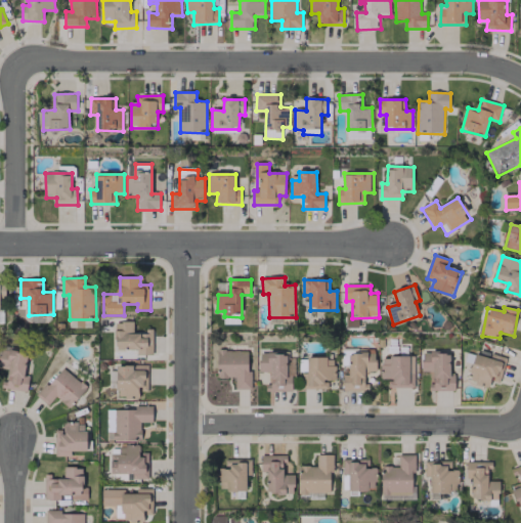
[(138,350),(138,355),(155,355),(154,332),(135,333),(135,322),(116,323),(117,351),(138,350)]
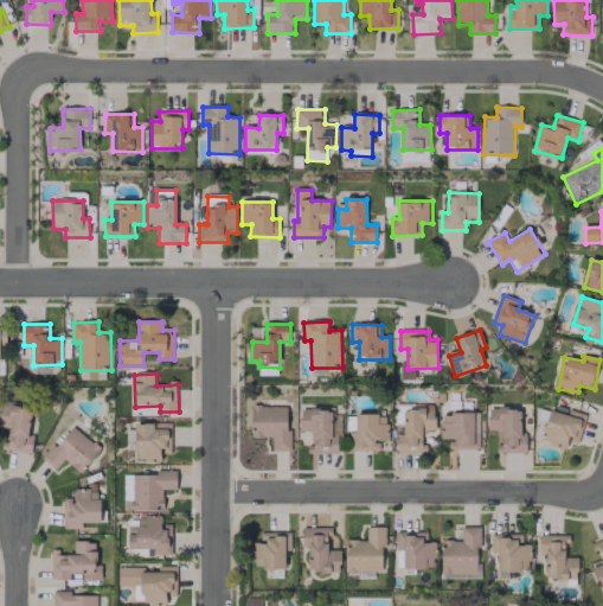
[(33,454),(36,435),(32,435),(36,407),(1,402),(0,410),(0,426),(10,428),(6,451),(33,454)]
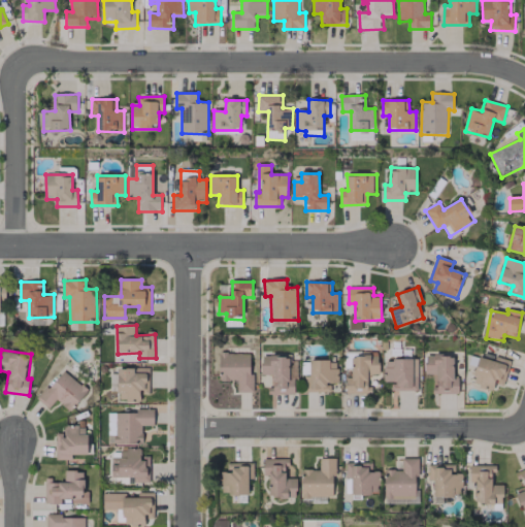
[(220,382),(238,382),(237,392),(255,392),(255,373),(252,373),(252,354),(221,354),(220,382)]
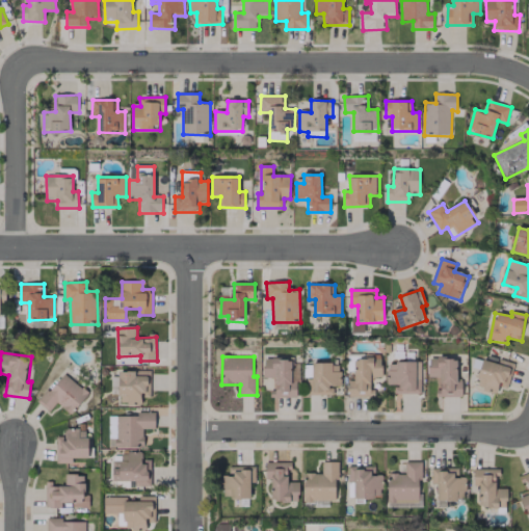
[(349,397),(375,397),(375,390),(371,390),(371,378),(382,378),(382,359),(355,359),(355,381),(349,381),(349,397)]
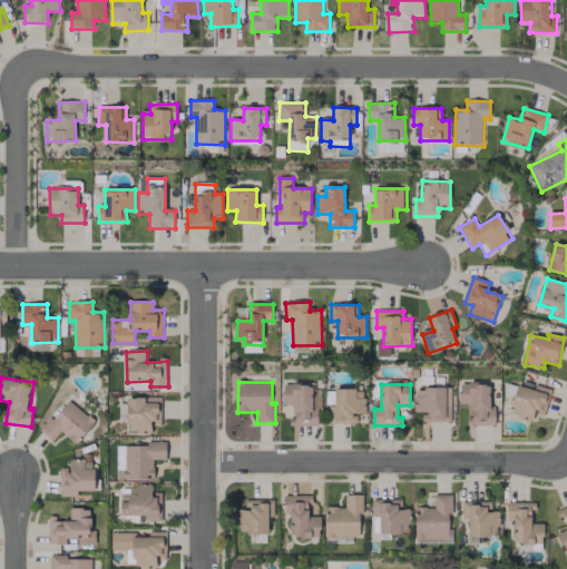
[(491,408),(490,384),(460,385),(460,405),(469,405),(469,425),(497,425),(496,408),(491,408)]
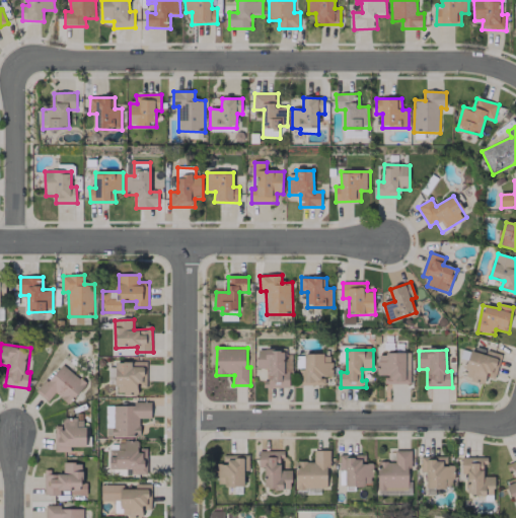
[(503,355),(488,351),(486,355),(472,352),(464,378),(485,384),(487,377),(496,380),(503,355)]
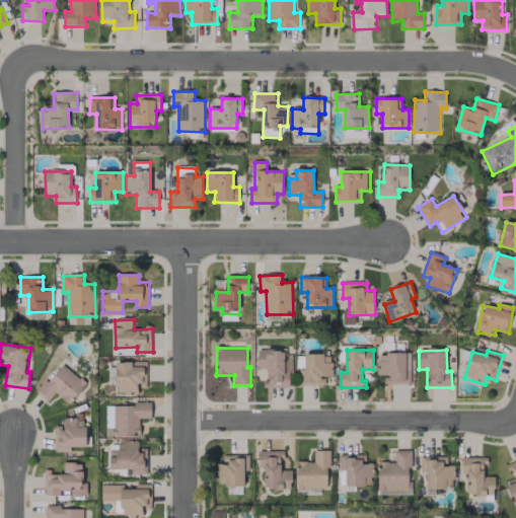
[(412,354),(378,354),(378,376),(386,376),(385,384),(412,385),(412,354)]
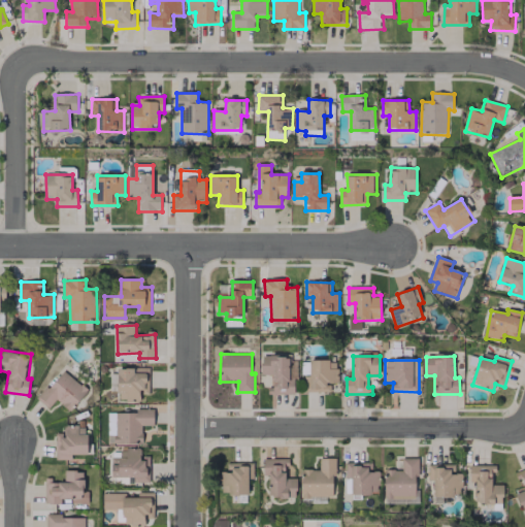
[(332,392),(332,384),(339,384),(338,361),(310,361),(310,377),(305,377),(305,393),(332,392)]
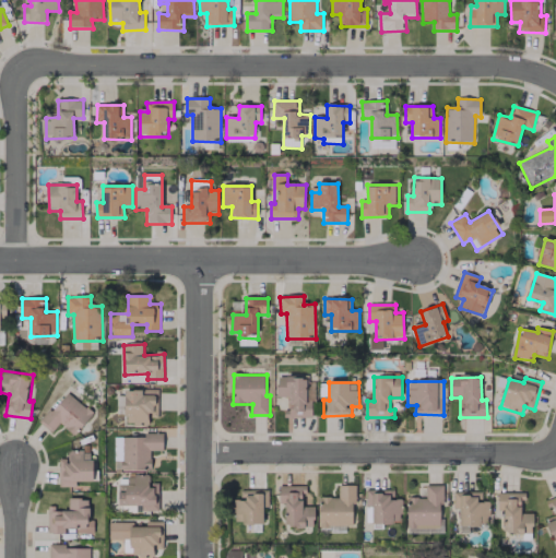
[(160,417),(160,391),(126,390),(126,425),(150,425),(150,417),(160,417)]
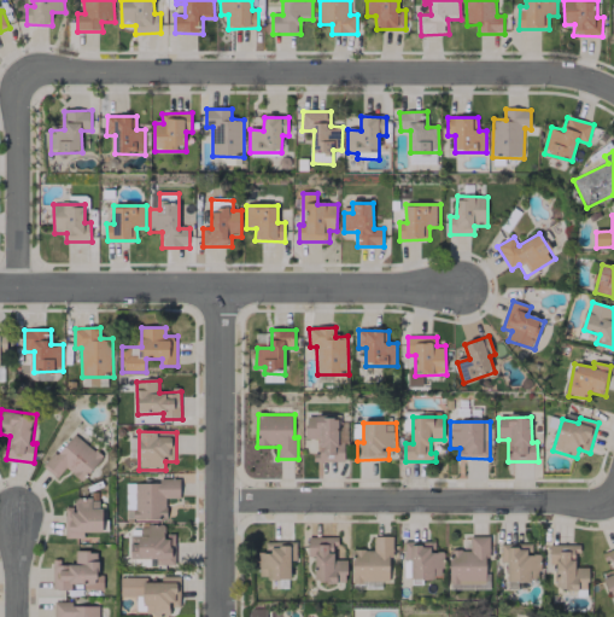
[(59,478),(68,469),(83,482),(104,459),(75,434),(46,467),(59,478)]
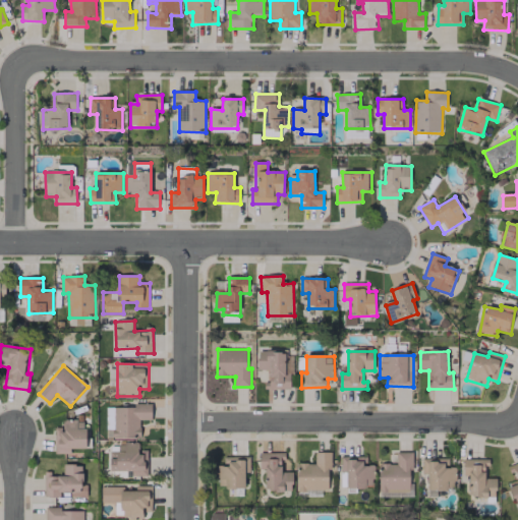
[(107,407),(108,439),(141,439),(141,421),(154,421),(153,406),(107,407)]
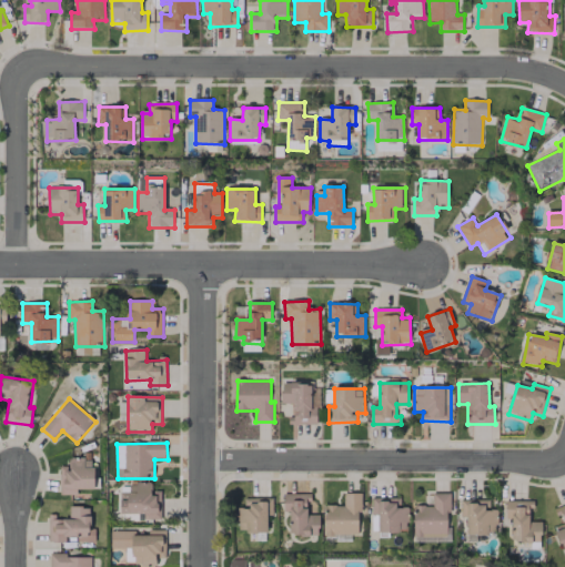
[(96,489),(94,459),(70,459),(70,467),(61,467),(61,495),(79,495),(79,489),(96,489)]
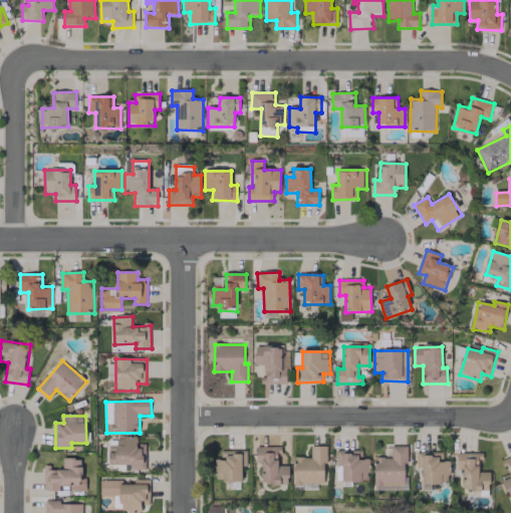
[(109,465),(131,465),(131,471),(147,471),(147,445),(138,445),(138,438),(118,438),(117,446),(109,446),(109,465)]
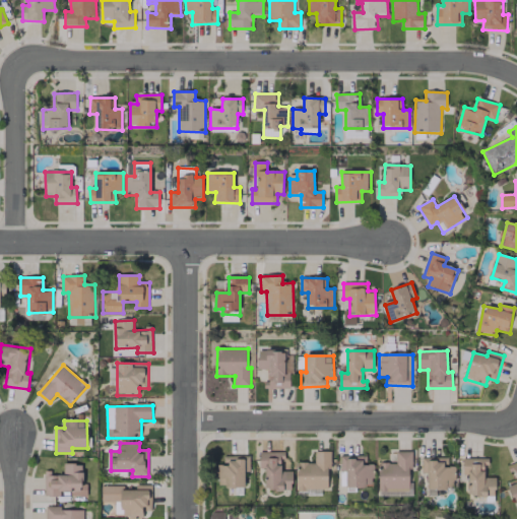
[(285,452),(260,453),(261,468),(265,468),(266,491),(294,491),(293,471),(282,472),(281,460),(286,460),(285,452)]
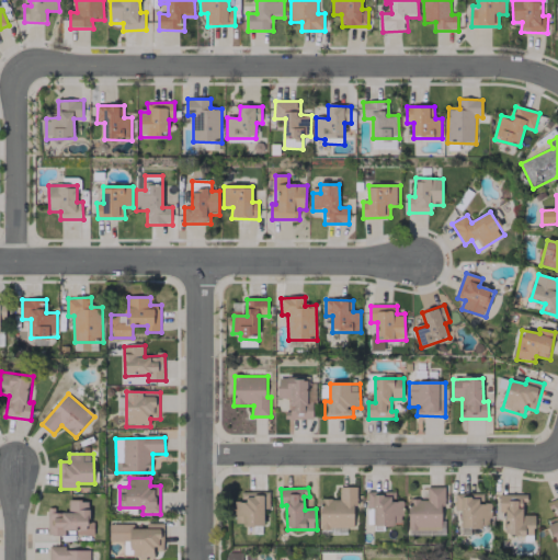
[(321,528),(356,529),(357,488),(341,488),(341,500),(322,500),(321,528)]
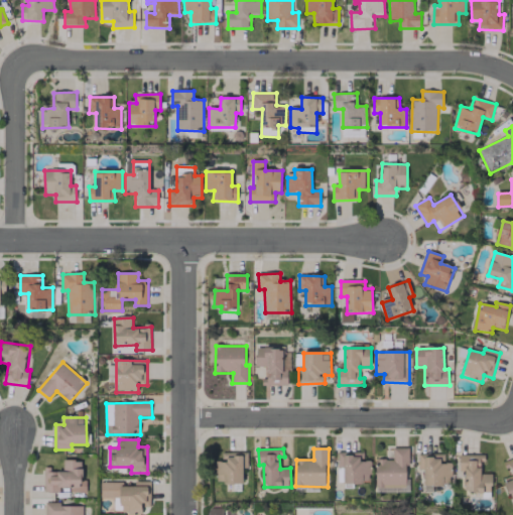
[(410,448),(394,448),(394,460),(376,460),(377,489),(406,488),(406,467),(410,467),(410,448)]
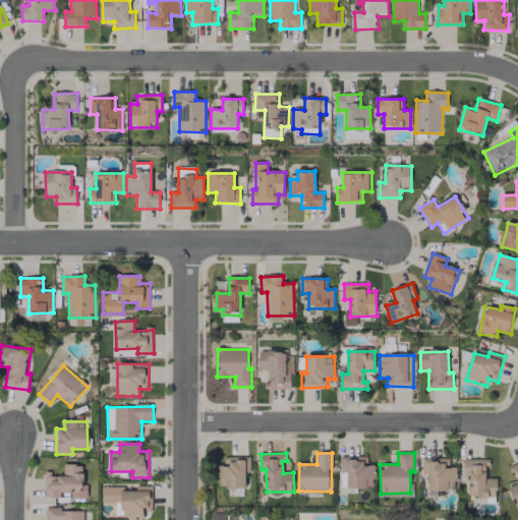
[(246,473),(251,473),(251,457),(226,458),(226,466),(220,466),(220,488),(246,488),(246,473)]
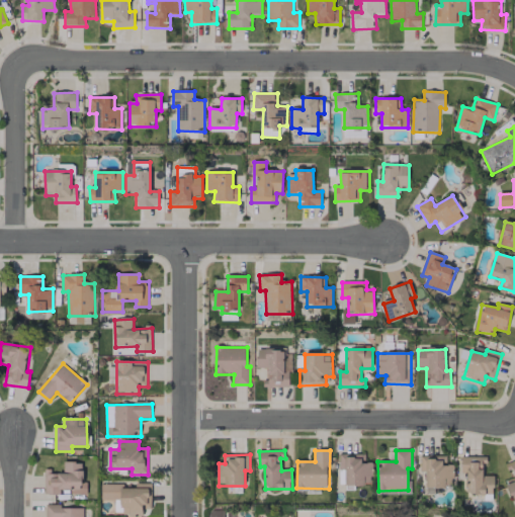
[(346,470),(346,486),(372,486),(373,462),(365,462),(365,454),(340,454),(340,470),(346,470)]
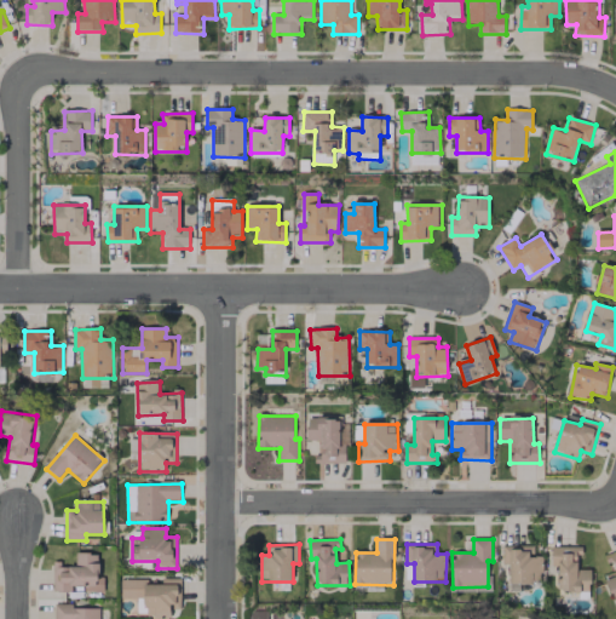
[(510,565),(510,583),(542,584),(543,557),(535,557),(535,546),(504,546),(504,565),(510,565)]
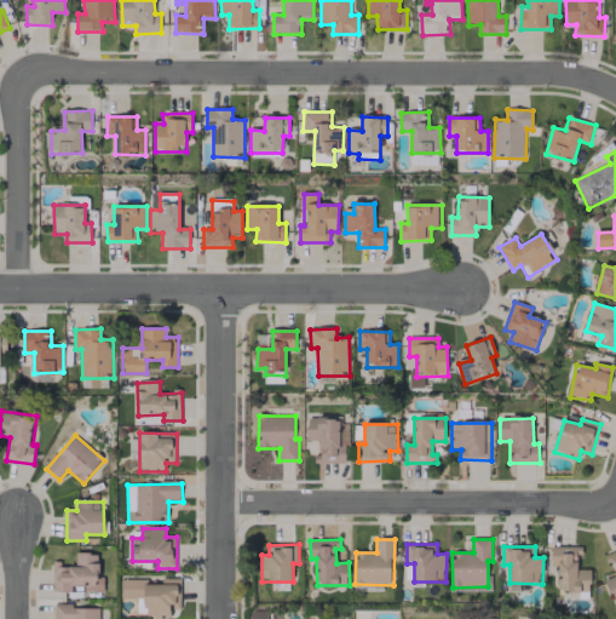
[(591,571),(581,571),(581,548),(553,548),(553,567),(558,567),(558,592),(591,592),(591,571)]
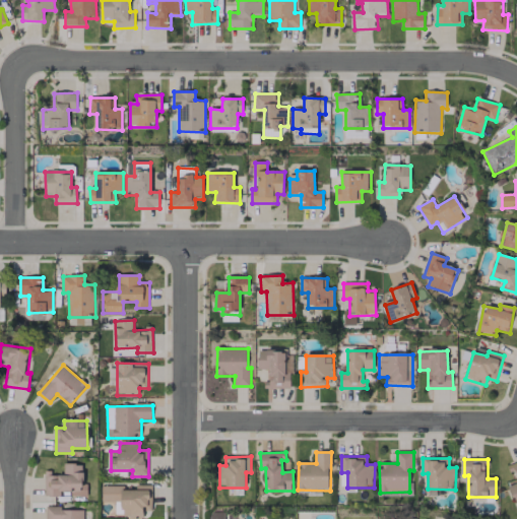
[(46,498),(62,497),(62,492),(71,492),(71,497),(86,497),(85,464),(64,464),(65,473),(46,474),(46,498)]
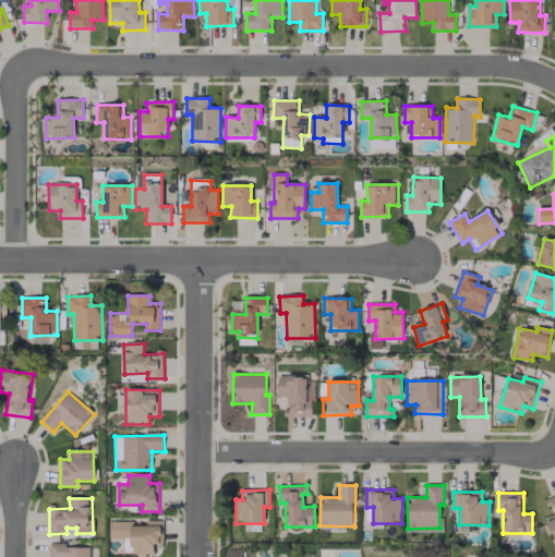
[(165,521),(147,521),(147,527),(135,527),(135,522),(110,522),(110,539),(131,540),(131,555),(155,556),(155,548),(164,548),(165,521)]
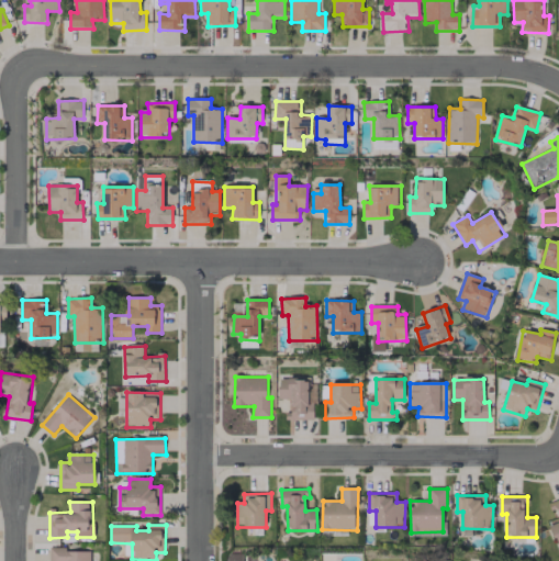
[(91,560),(92,551),(51,550),(49,560),(91,560)]
